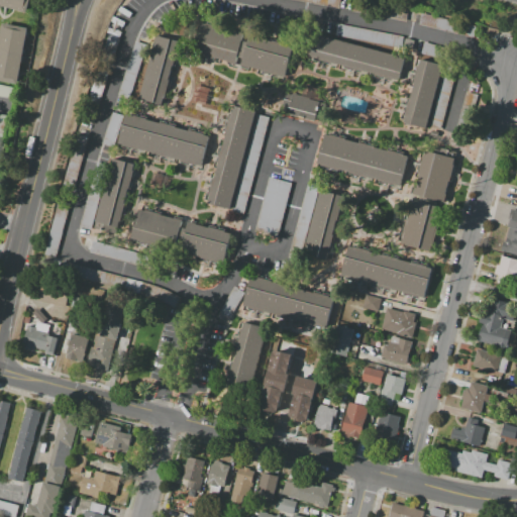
[(0,0),(0,5),(25,13),(28,0),(0,0)]
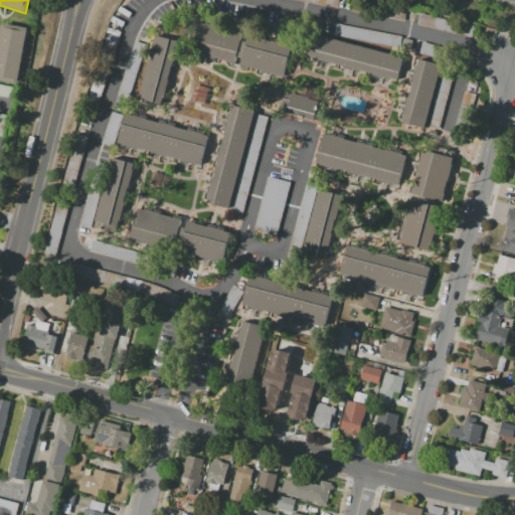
[(337,0),(336,8),(293,0),(337,0)]
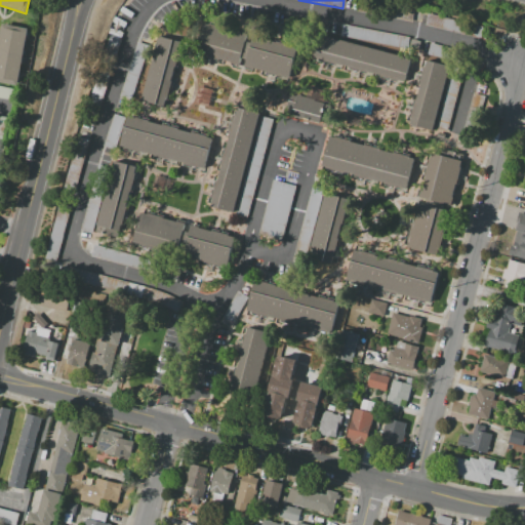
[(413,22),(357,11),(359,0),(414,11),(413,22)]
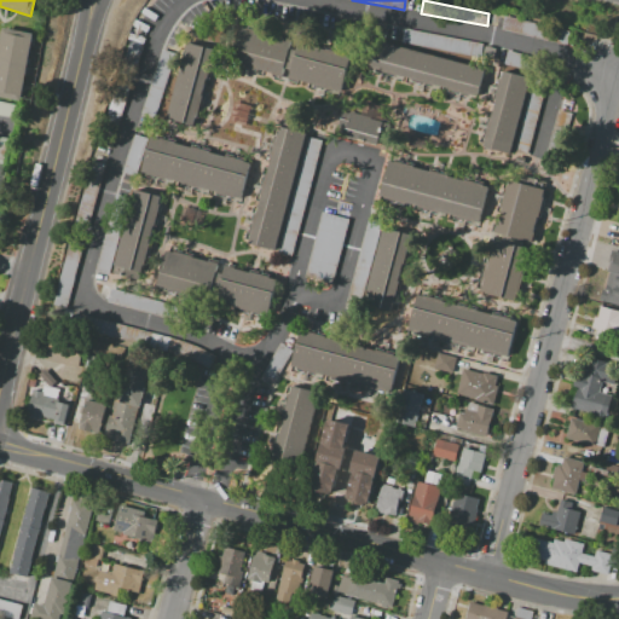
[(502,29),(505,17),(568,32),(566,45),(502,29)]
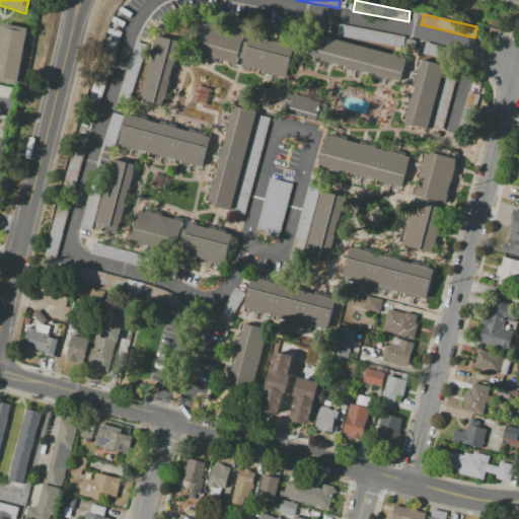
[(201,21),(192,54),(235,66),(243,33),(201,21)]
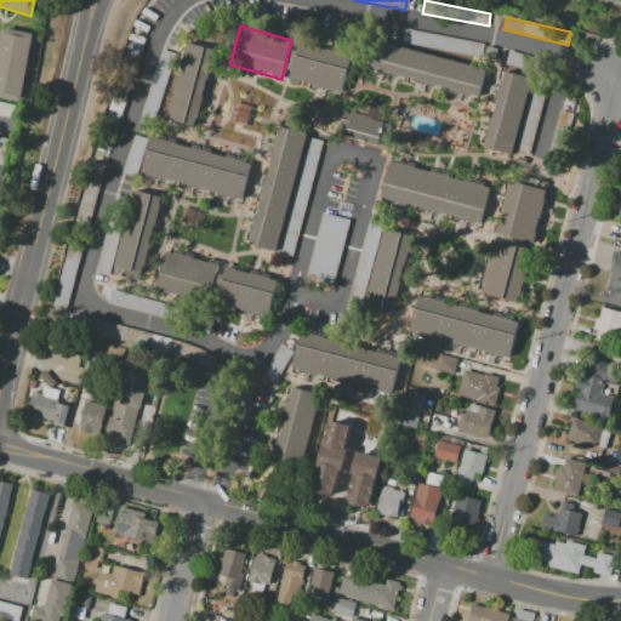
[(3,29),(0,41),(0,97),(21,102),(34,36),(3,29)]
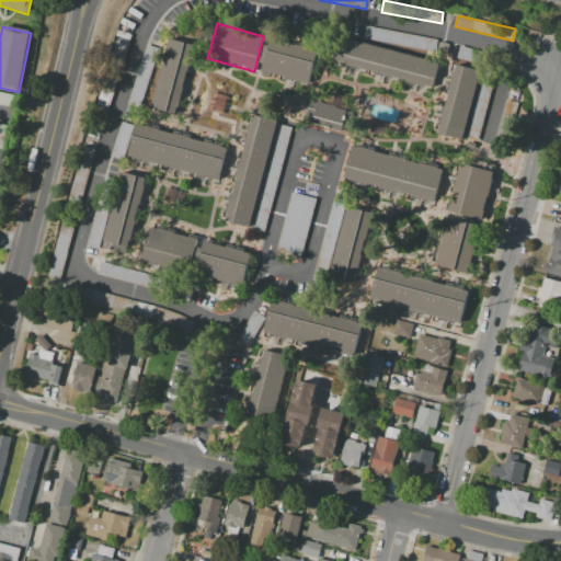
[(363,38),(365,26),(437,39),(434,53),(363,38)]
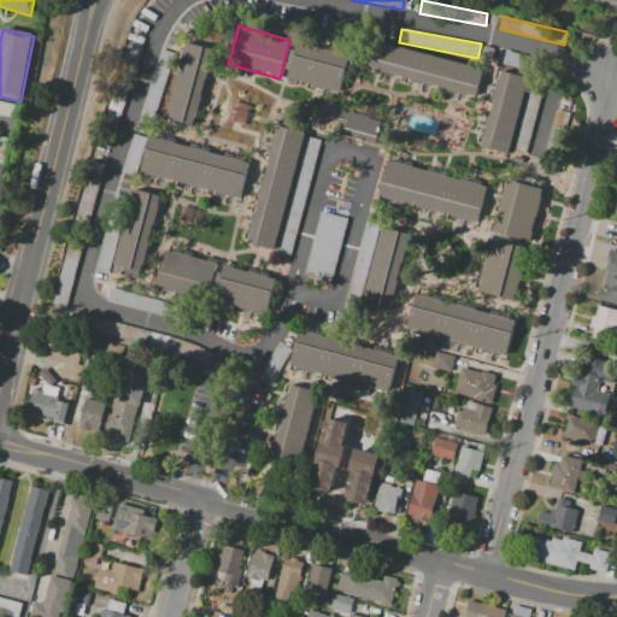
[(133,74),(119,69),(129,40),(142,45),(133,74)]
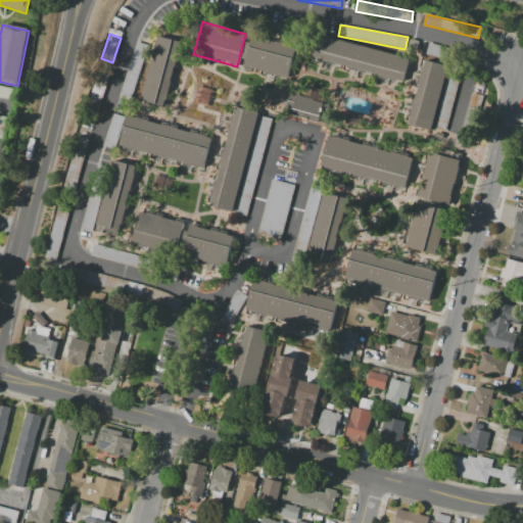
[(317,35),(311,57),(403,82),(410,58),(317,35)]
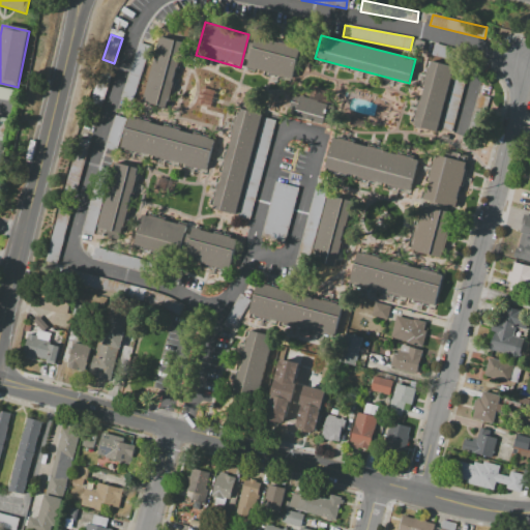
[(159,36),(142,102),(167,109),(184,42),(159,36)]
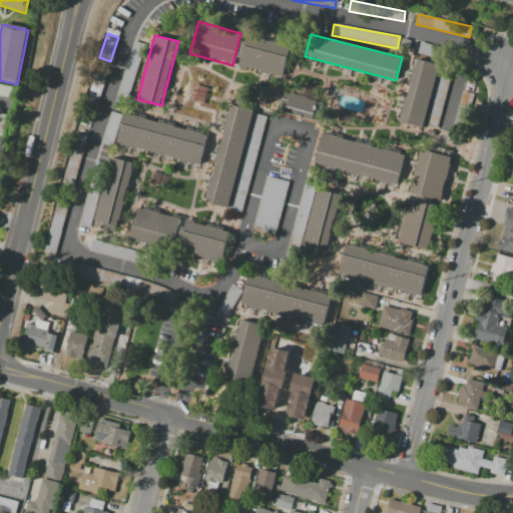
[(246,35),(237,67),(281,79),(290,47),(246,35)]
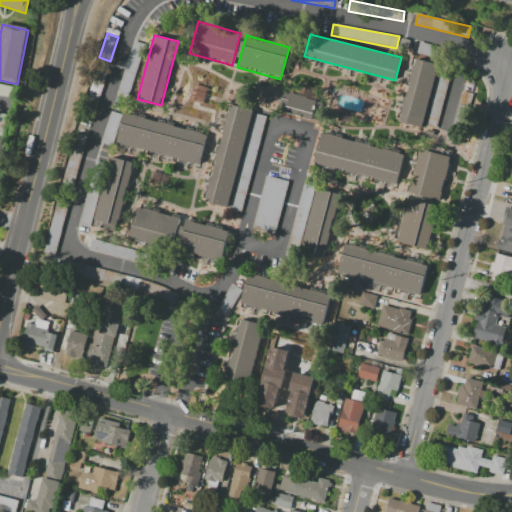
[(133,41),(144,45),(127,99),(117,96),(133,41)]
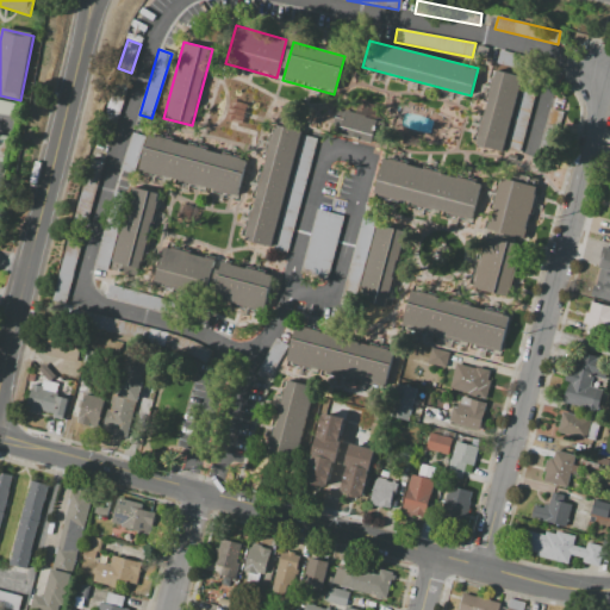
[(497,62),(500,50),(528,57),(524,69),(497,62)]
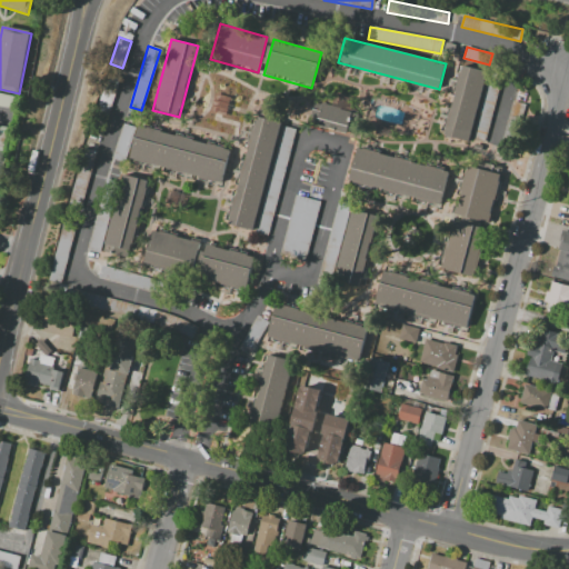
[(462,66),(443,135),(470,141),(488,72),(462,66)]
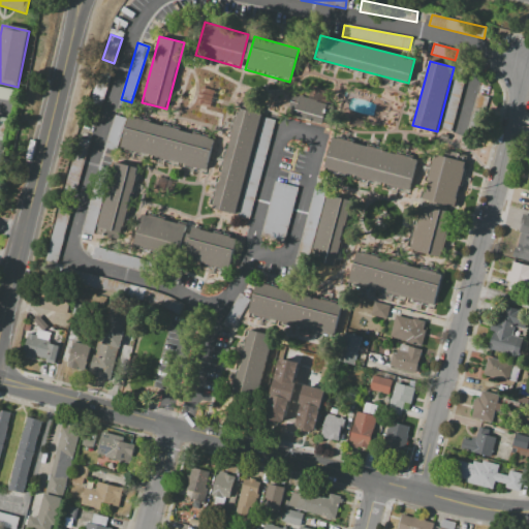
[(111,73),(101,105),(90,102),(99,70),(111,73)]
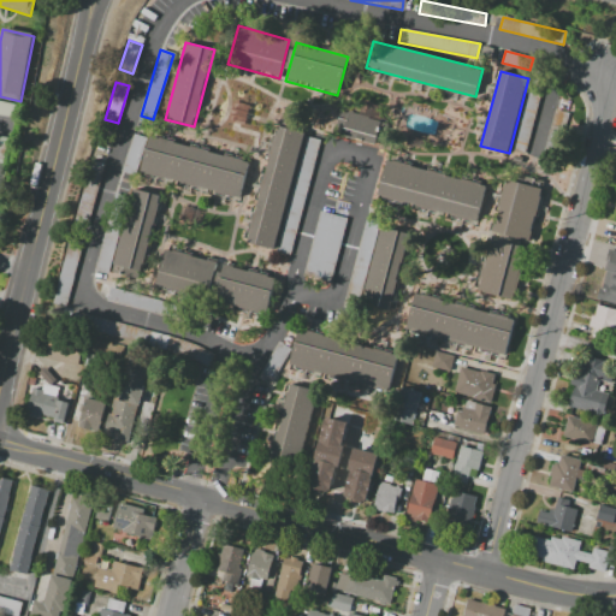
[(535,111),(537,87),(525,87),(522,111),(535,111)]
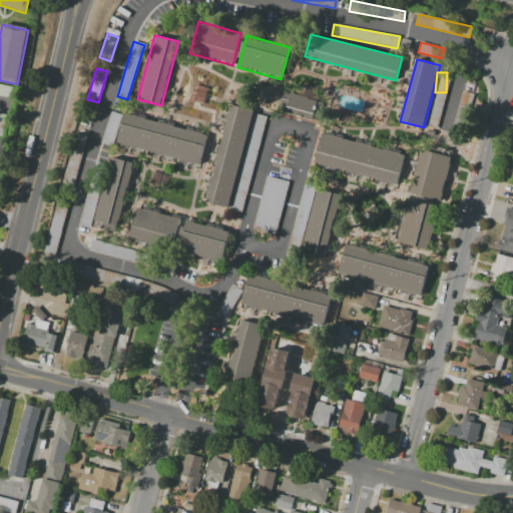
[(0,84),(14,87),(12,99),(0,96),(0,84)]
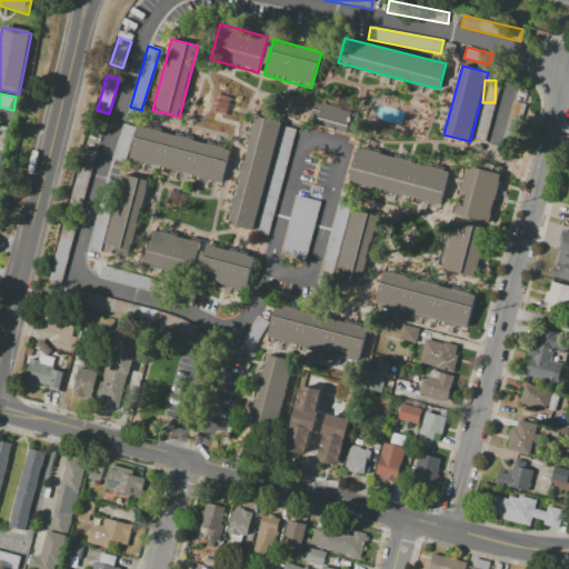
[(521,102),(509,101),(502,145),(513,147),(521,102)]
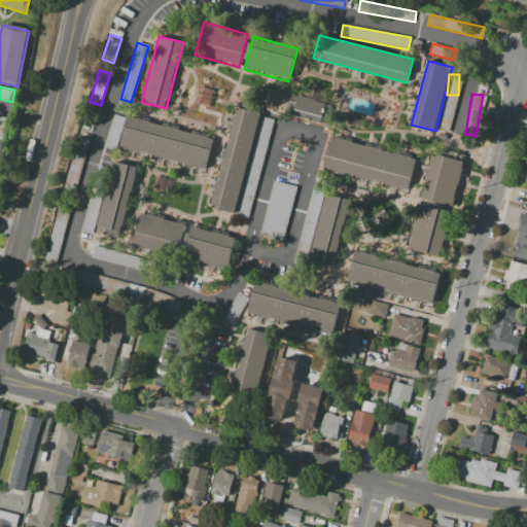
[(288,101),(286,108),(289,109),(287,114),(320,124),(325,103),(307,99),(297,96),(295,103),(288,101)]
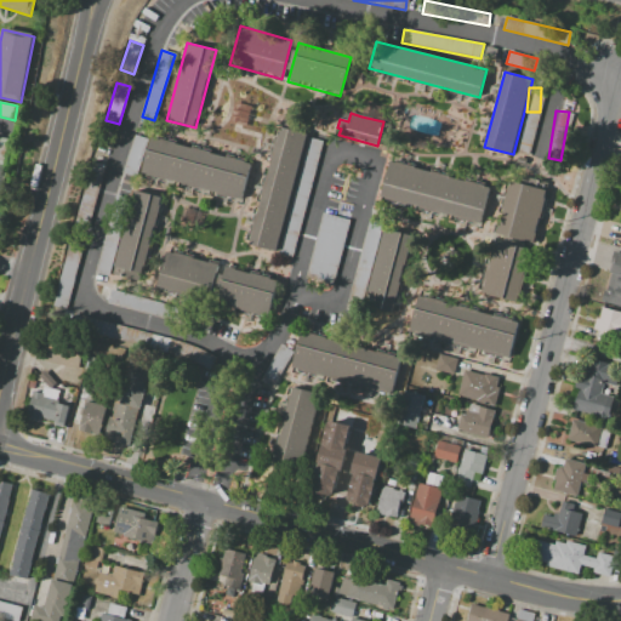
[(279,127),(249,244),(275,251),(307,135),(279,127)]
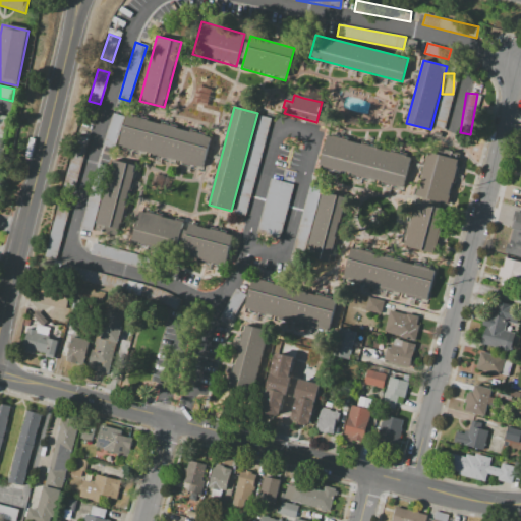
[(112,112),(125,117),(115,149),(102,145),(112,112)]
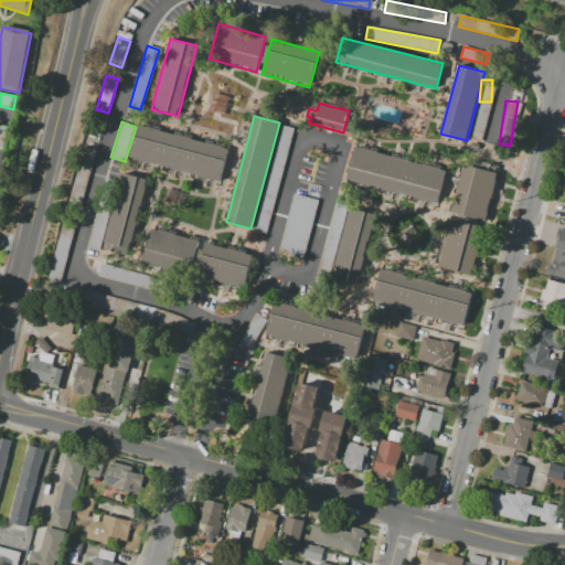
[(227,147),(217,183),(128,159),(138,124),(227,147)]
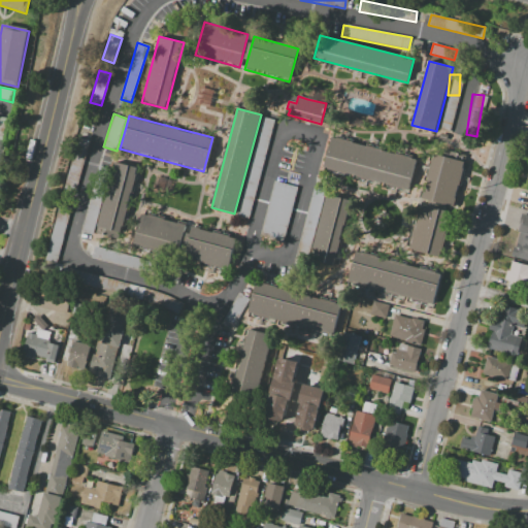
[(274,122),(249,218),(237,215),(263,119),(274,122)]
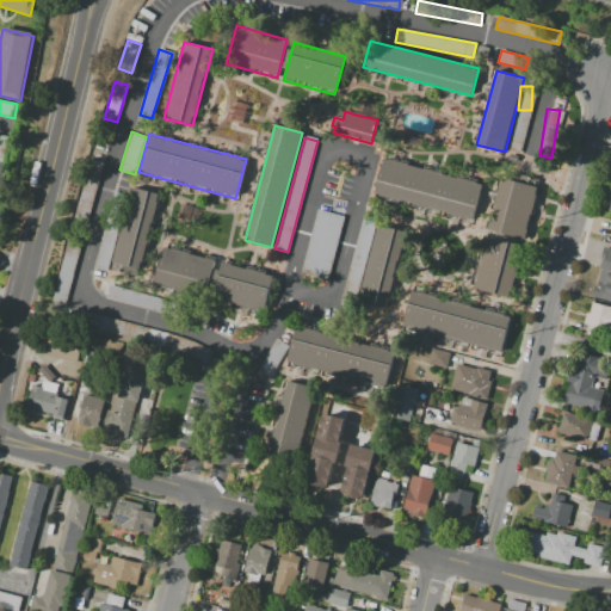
[(86,226),(73,222),(92,158),(105,161),(86,226)]
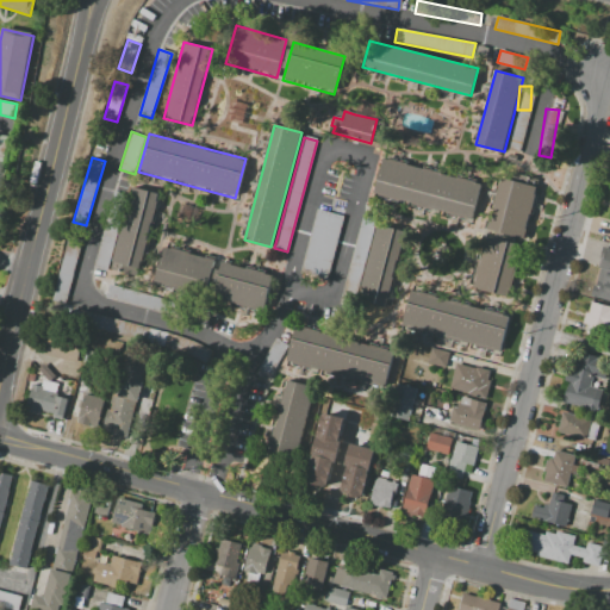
[(383,159),(373,195),(472,222),(481,185),(383,159)]
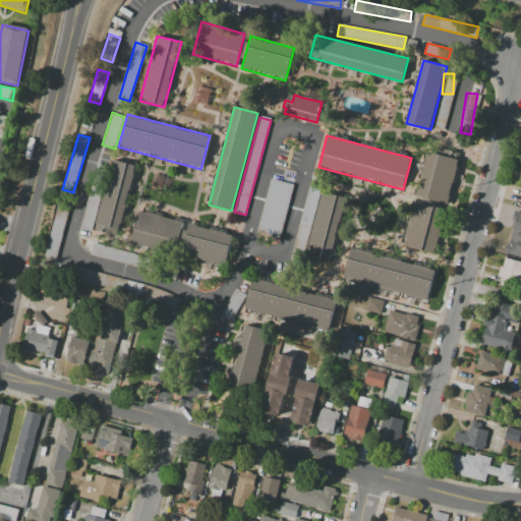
[(430,153),(428,159),(424,158),(420,174),(418,173),(416,178),(421,180),(419,188),(416,187),(414,194),(447,203),(452,183),(456,184),(462,163),(457,162),(458,160),(430,153)]
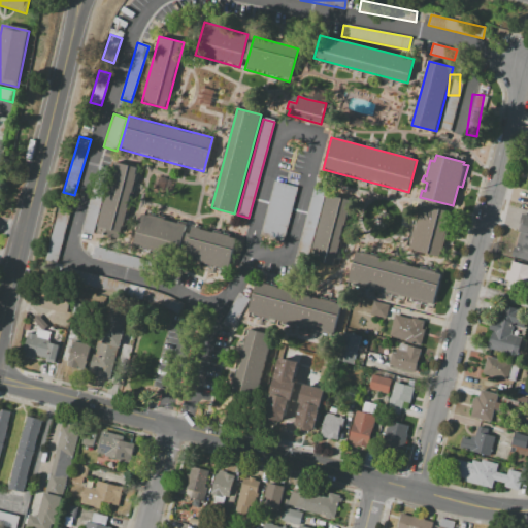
[(113,162),(96,233),(119,239),(137,168),(113,162)]
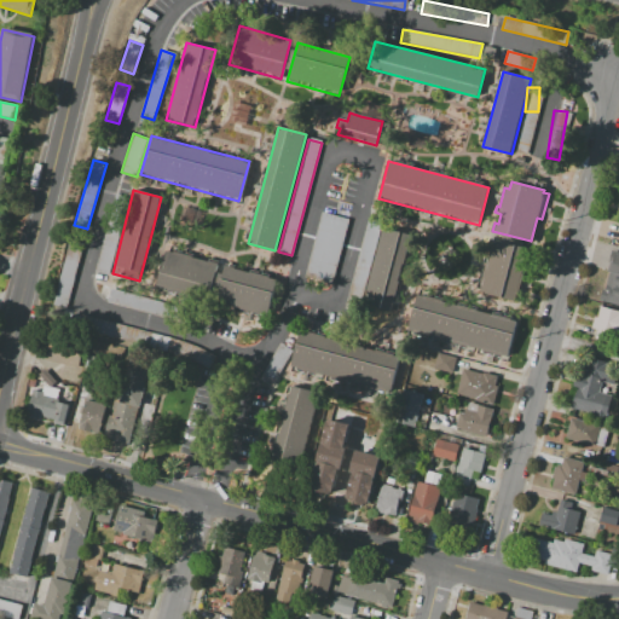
[(322,214),(348,221),(331,284),(305,277),(322,214)]
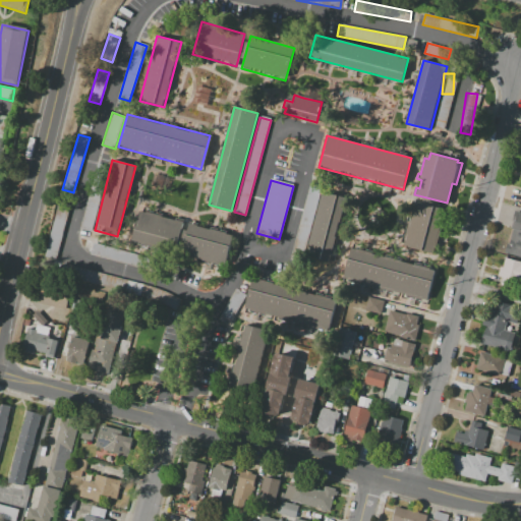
[(293,247),(310,184),(322,187),(304,251),(293,247)]
